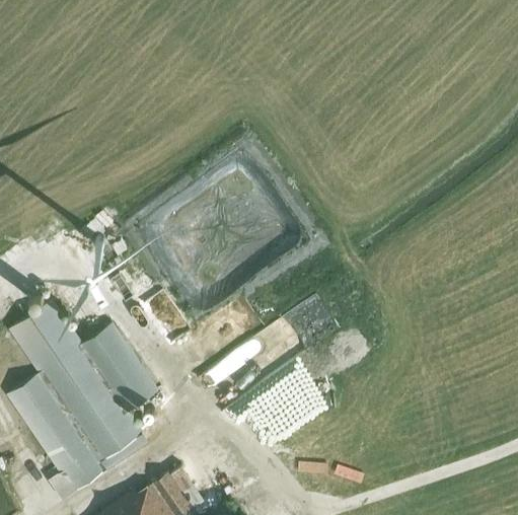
[(123,268),(117,260),(107,267),(113,274),(123,268)]
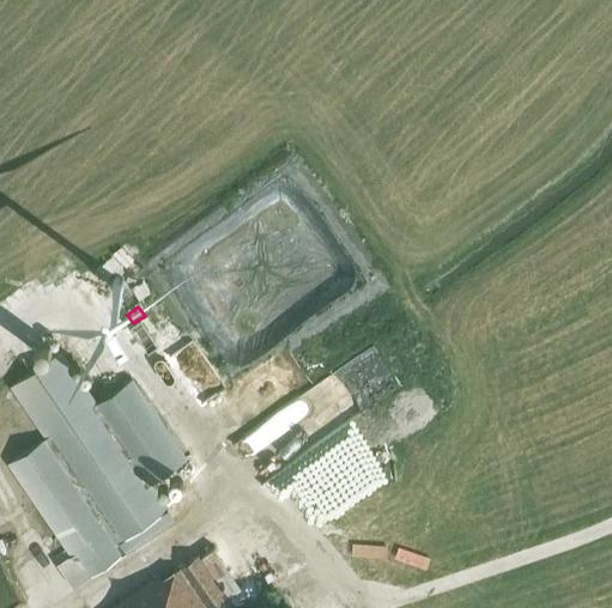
[(150,487),(186,463),(131,383),(95,407),(59,356),(11,389),(46,441),(8,466),(55,535),(52,539),(67,560),(56,567),(72,591),(91,578),(88,575),(122,551),(119,546),(167,514),(150,487)]
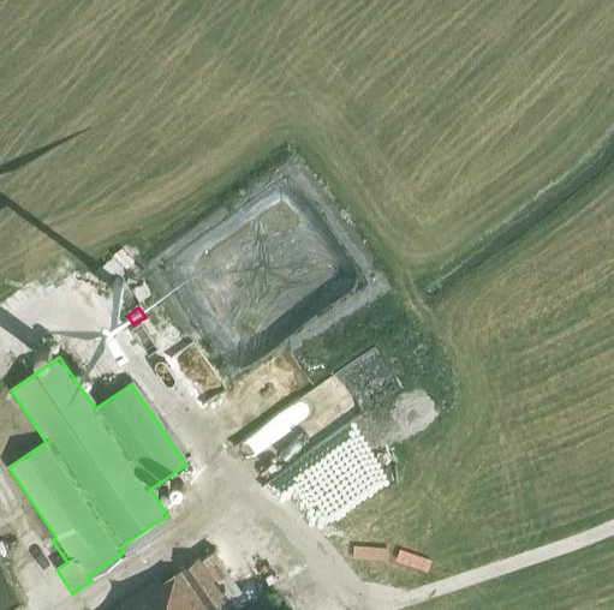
[(371,447),(350,456),(363,486),(385,477),(371,447)]
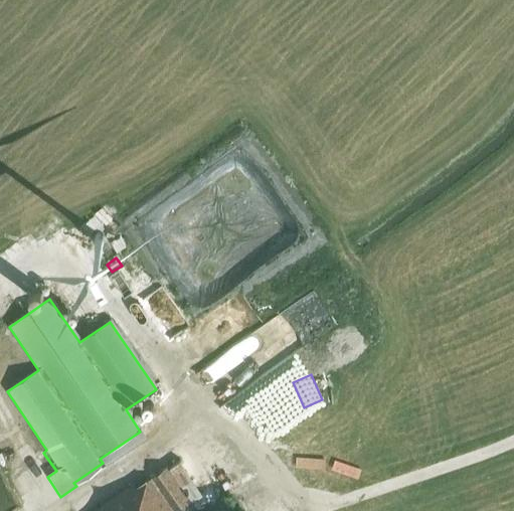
[(151,479),(134,490),(132,487),(97,510),(195,510),(166,468),(150,479),(151,479)]
